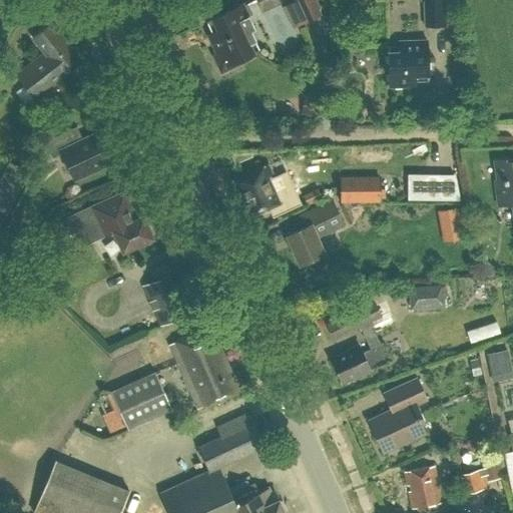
[(315,0),(255,0),(257,1),(259,0),(293,0),(304,22),(323,14),(315,0)]
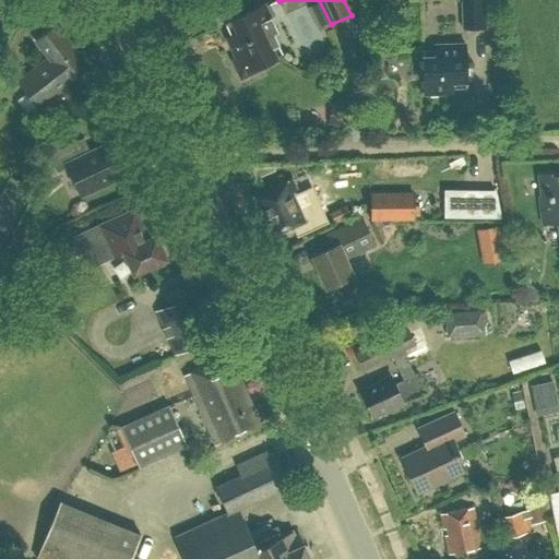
[(485,28),(484,0),(459,0),(460,0),(462,0),(463,30),(485,28)]
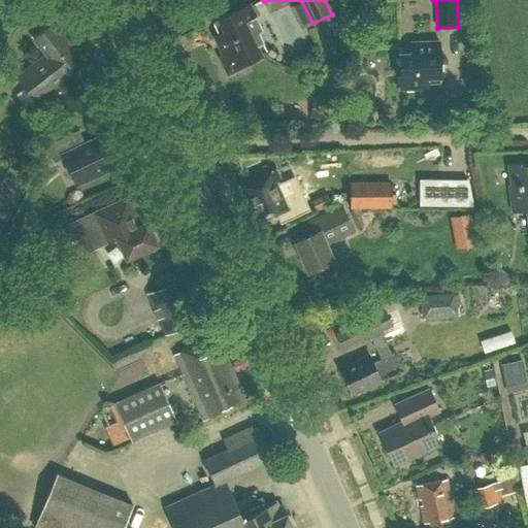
[(213,35),(223,56),(220,58),(228,74),(249,64),(248,61),(268,52),(258,31),(262,30),(250,3),(211,22),(211,23),(218,20),(223,31),(213,35)]
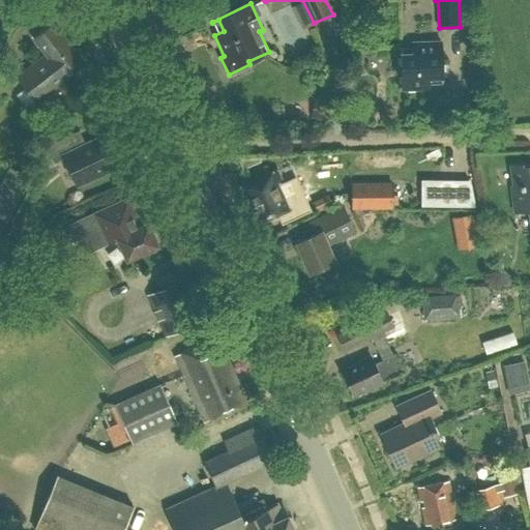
[(83,61),(54,24),(33,39),(45,54),(18,77),(35,99),(83,61)]
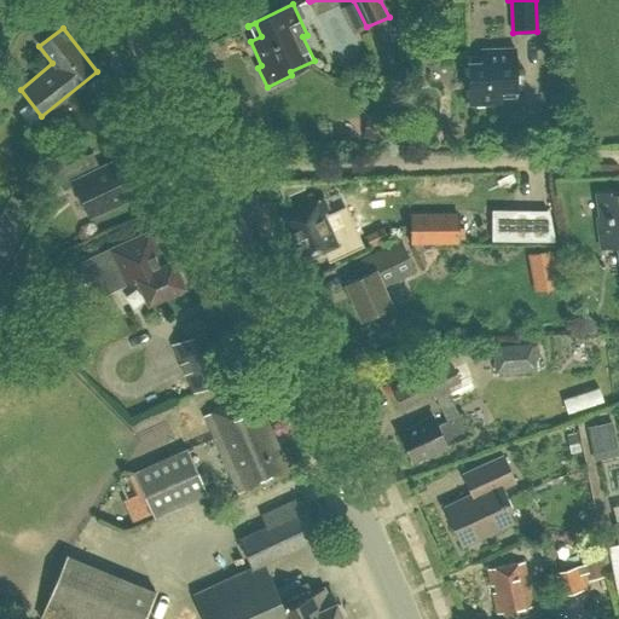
[(469,55),(468,55),(469,104),(501,103),(501,91),(515,90),(515,98),(516,98),(515,48),(481,50),(481,63),(469,63),(469,55)]
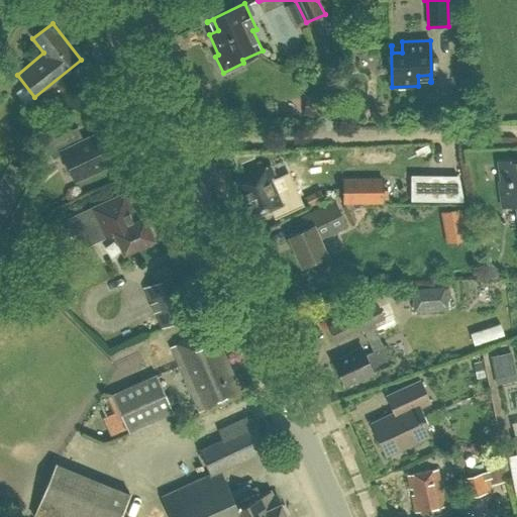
[(52,138),(47,147),(53,160),(63,154),(76,181),(116,162),(102,131),(84,140),(77,127),(52,138)]
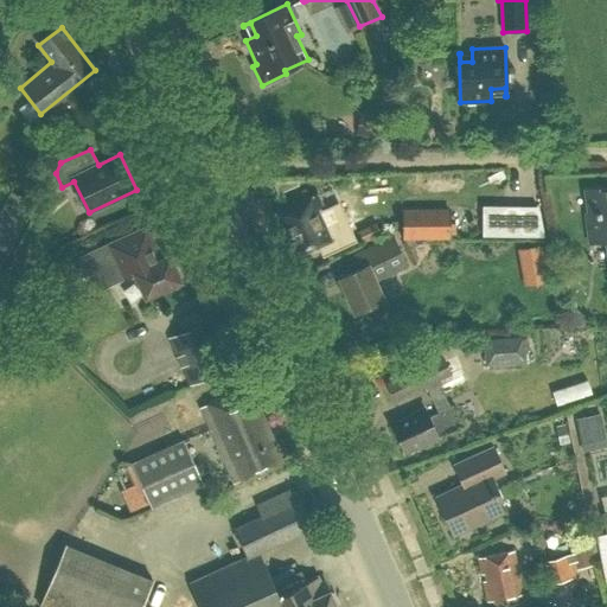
[(588,212),(586,212),(590,241),(606,238),(606,244),(606,185),(586,189),(588,212)]
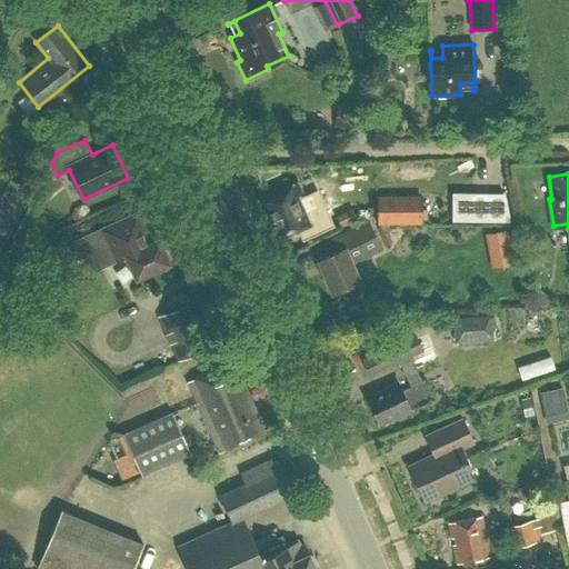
[(0,195),(0,232),(7,237),(31,190),(9,178),(0,195)]
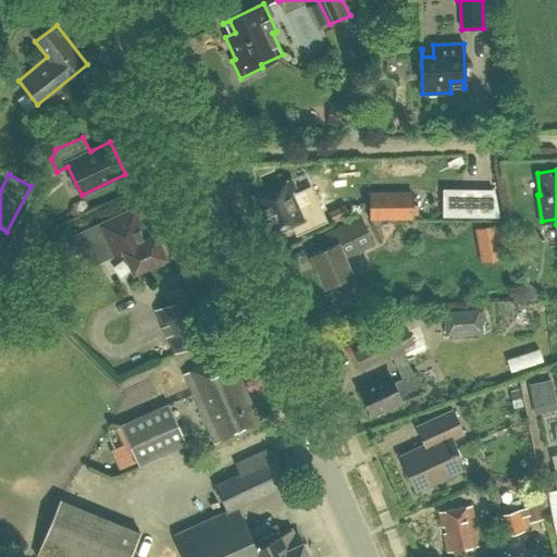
[(271,235),(308,219),(291,178),(252,196),(271,235)]
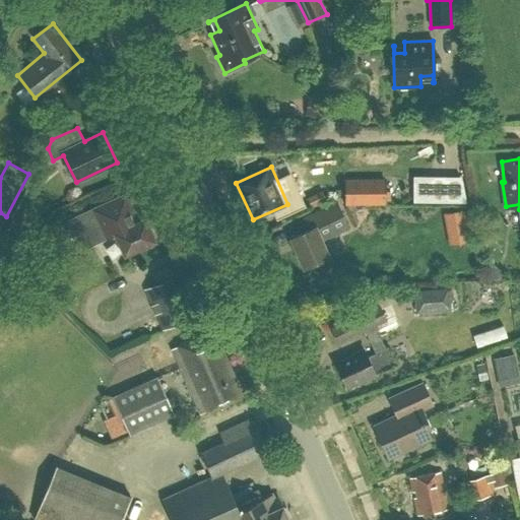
[(413,179),(413,201),(446,201),(446,179),(413,179)]
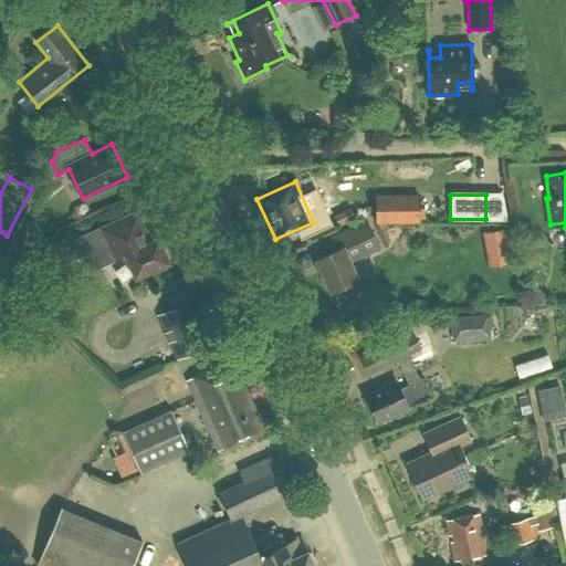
[(419,198),(375,198),(375,222),(419,222),(419,198)]
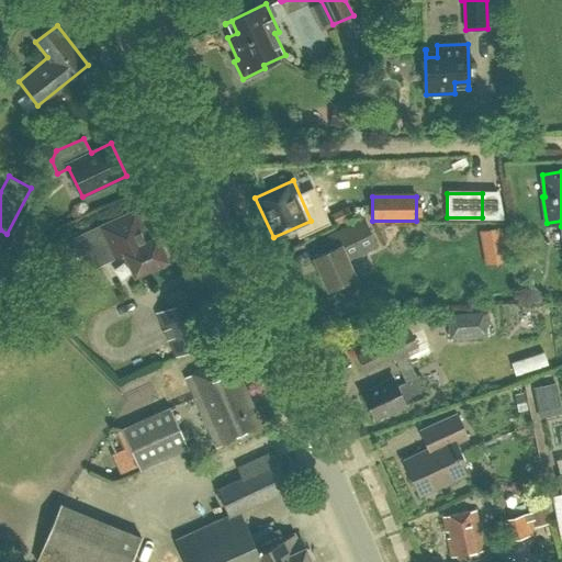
[(135,213),(79,238),(91,262),(112,253),(115,259),(125,254),(135,274),(166,260),(156,238),(148,242),(135,213)]
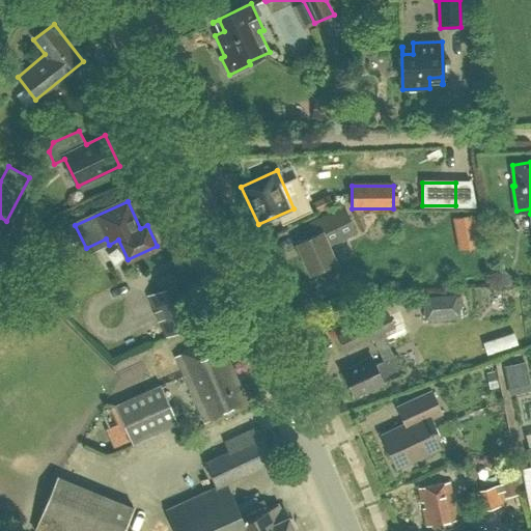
[(316,233),(296,243),(310,274),(336,261),(329,246),(355,233),(343,206),(311,222),(316,233)]
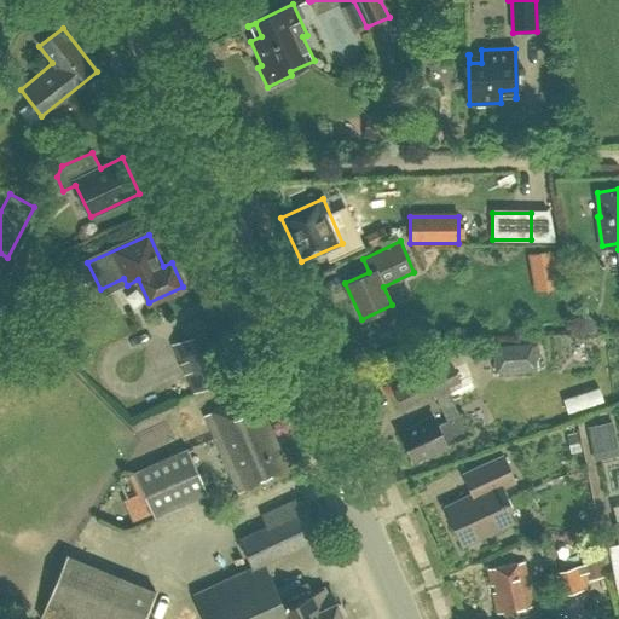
[(554,250),(532,254),(539,291),(561,287),(554,250)]
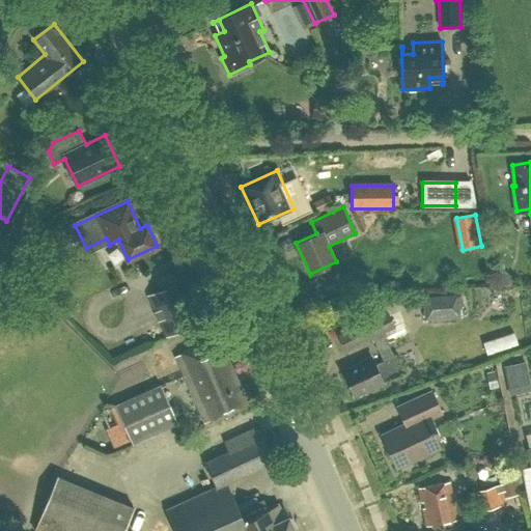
[(194,325),(175,282),(147,295),(166,336),(194,325)]
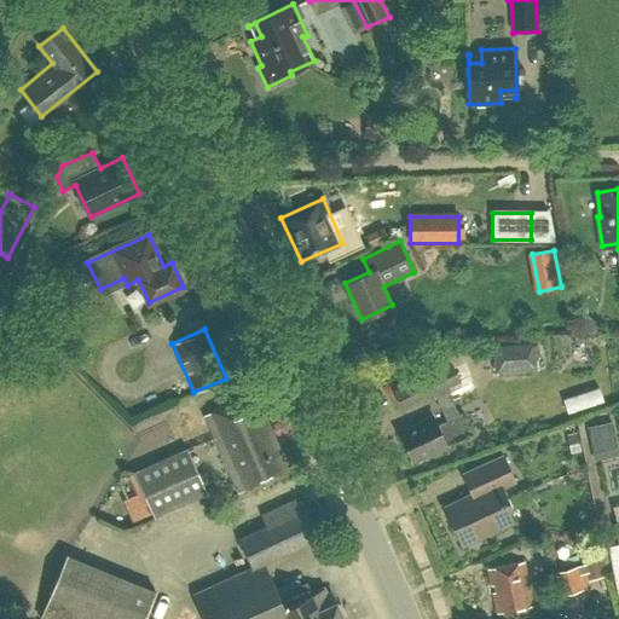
[(496,371),(536,369),(533,342),(493,346),(493,352),(496,371)]
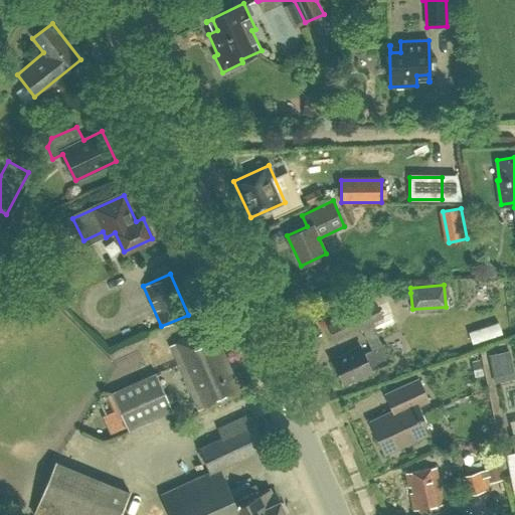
[(362,327),(367,337),(372,349),(362,354),(359,345),(347,351),(347,353),(332,360),(333,361),(343,383),(362,374),(363,376),(371,372),(371,370),(391,360),(383,344),(378,332),(395,325),(390,314),(392,313),(387,303),(377,308),(375,303),(328,325),(328,327),(334,340),(362,327)]
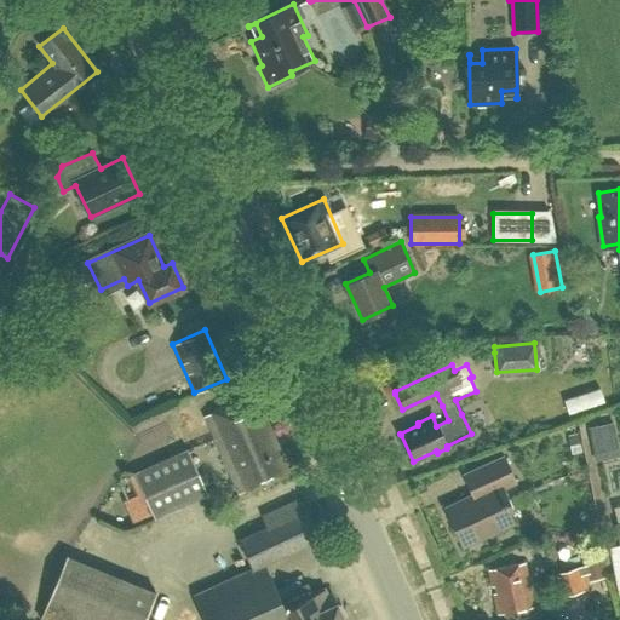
[(288,471),(252,394),(205,415),(239,493),(288,471)]
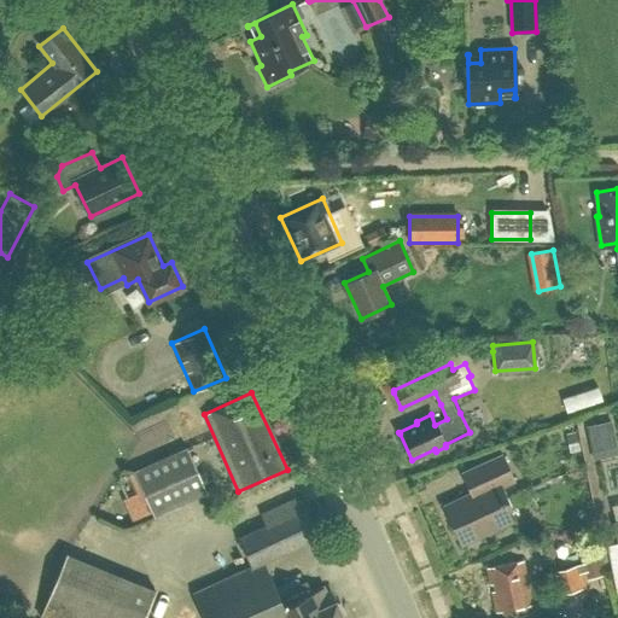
[(145,506),(198,483),(178,436),(123,459),(145,506)]
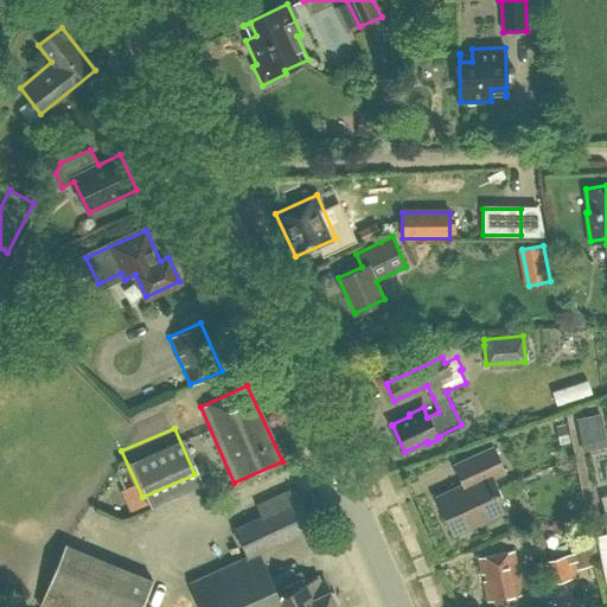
[(489,480),(505,472),(493,446),(453,465),(462,484),(435,496),(453,535),(503,512),(489,480)]
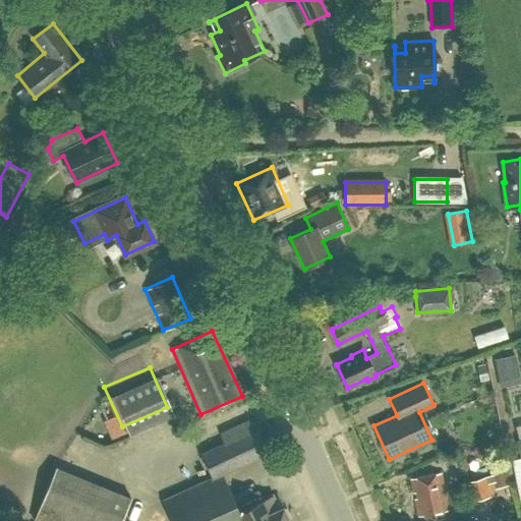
[(229,505),(235,502),(222,474),(269,453),(253,418),(220,435),(224,445),(201,455),(213,479),(163,502),(171,520),(224,520),(235,516),(229,505)]
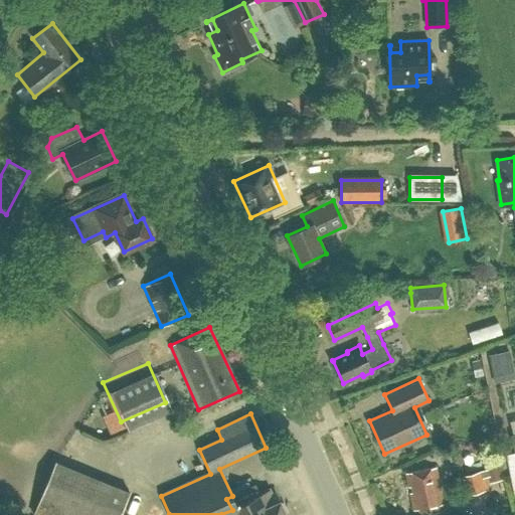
[(436,468),(405,474),(413,510),(418,510),(419,514),(439,510),(438,506),(443,505),(436,468)]
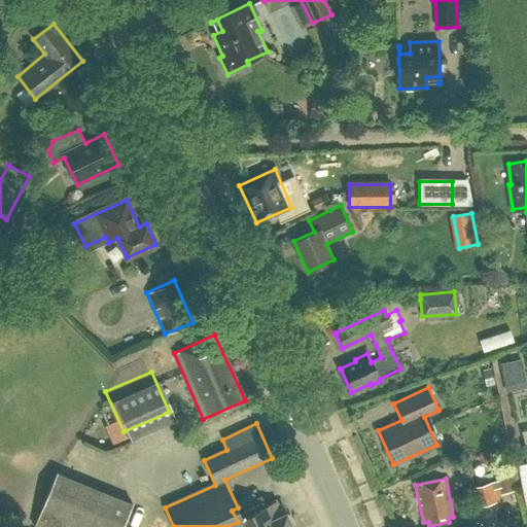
[(513,479),(497,483),(500,495),(517,490),(513,479)]
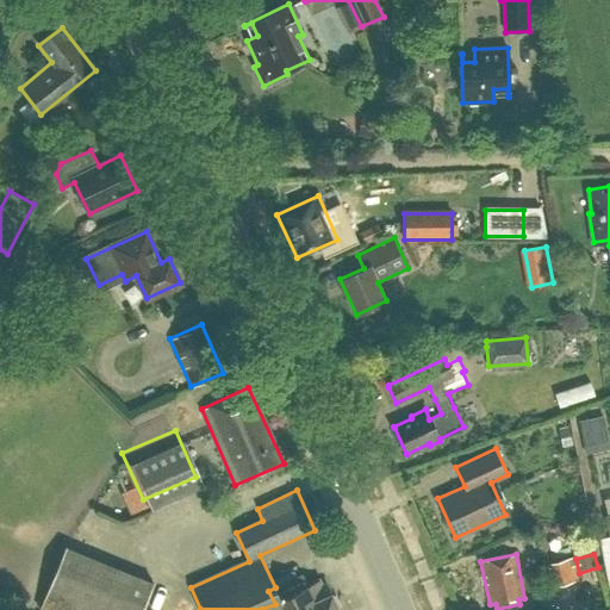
[(553,586),(580,580),(573,556),(547,564),(553,586)]
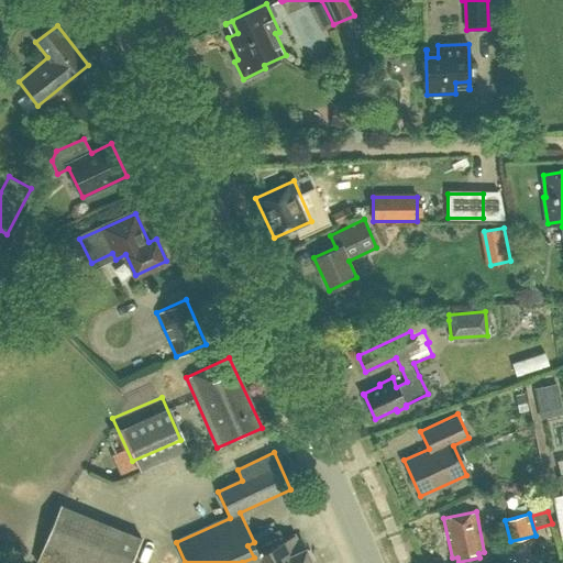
[(131,562),(142,538),(121,530),(107,562),(131,562)]
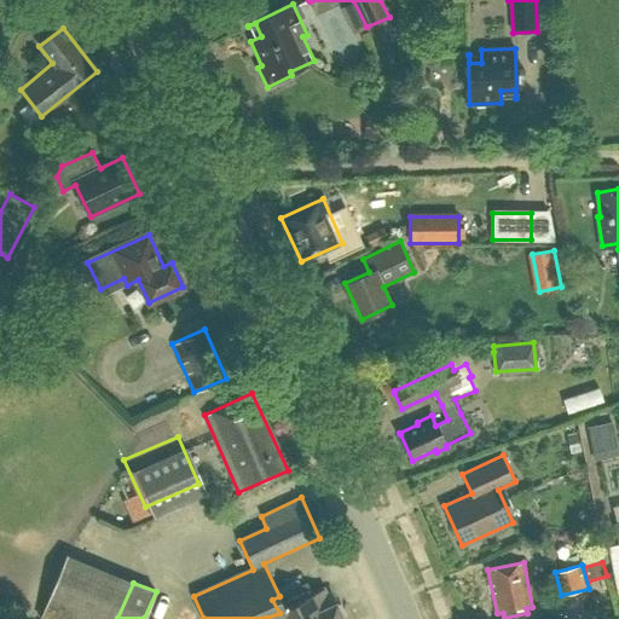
[(341,618),(335,605),(330,607),(323,589),(310,595),(306,585),(281,597),(279,596),(272,600),(279,613),(266,618),(341,618)]
